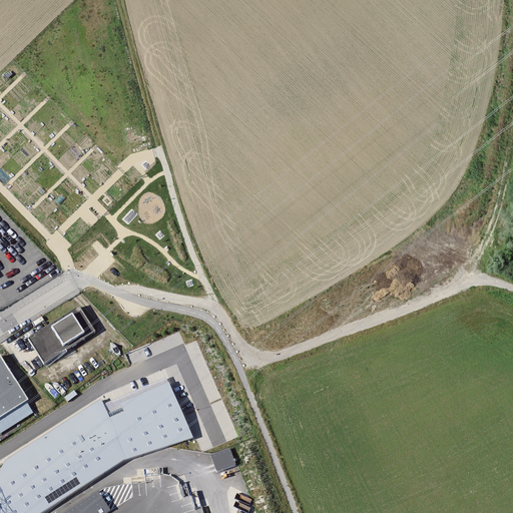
[(80,308),(70,315),(85,340),(95,334),(80,308)]
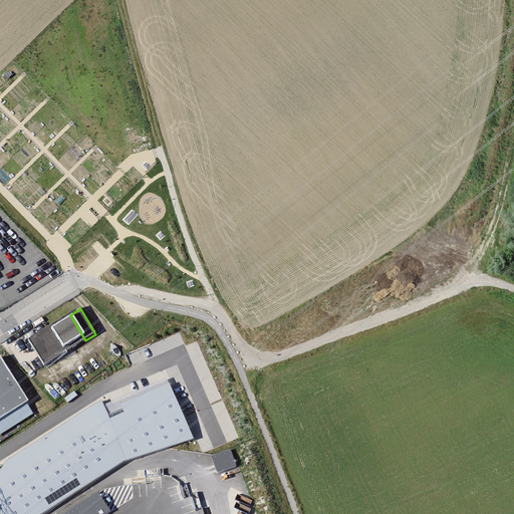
[(45,365),(85,340),(70,315),(29,340),(45,365)]
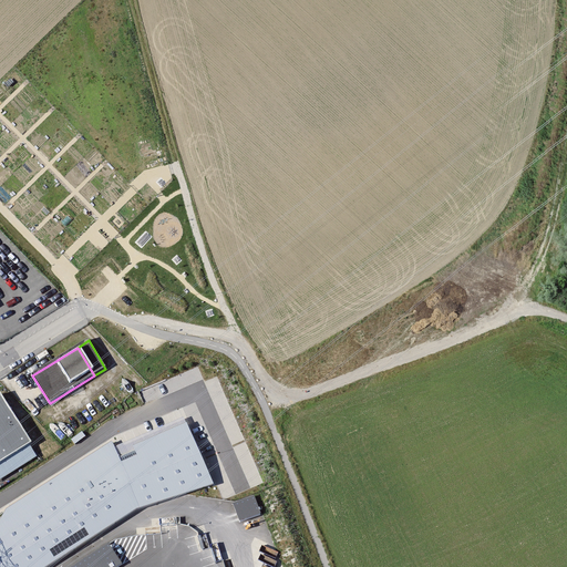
[(0,395),(0,462),(31,443),(0,395)]
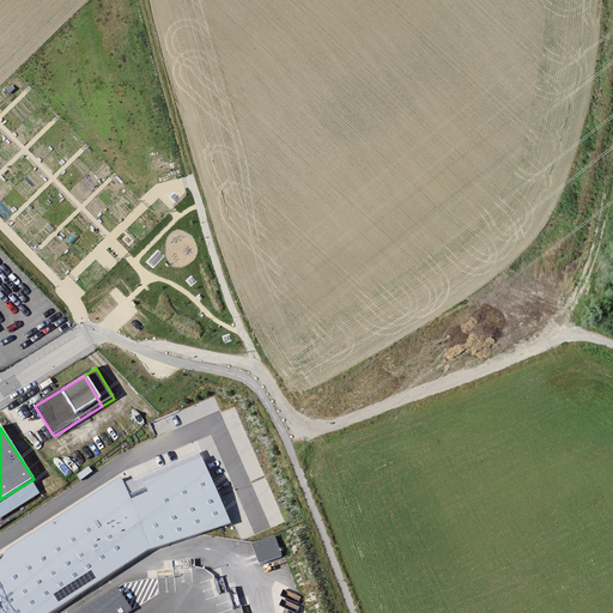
[(8,550),(0,563),(0,612),(54,612),(149,553),(231,523),(204,456),(127,485),(123,473),(8,550)]
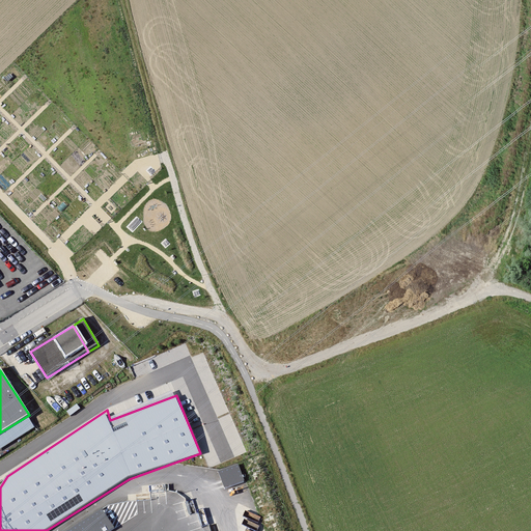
[(227,488),(248,482),(243,464),(221,470),(227,488)]
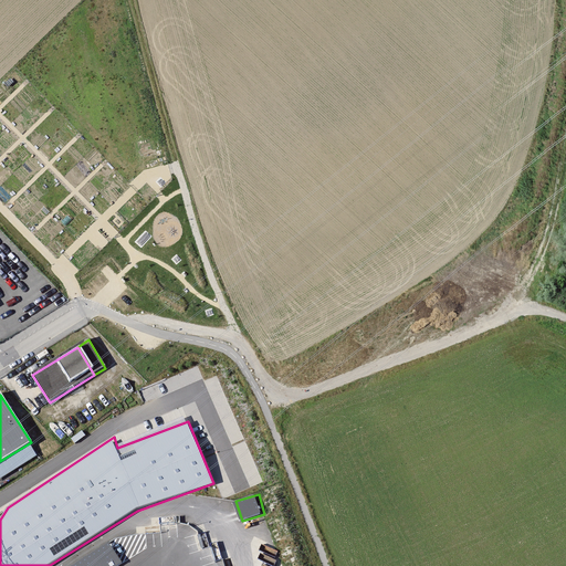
[(109,542),(72,565),(119,565),(123,564),(109,542)]
